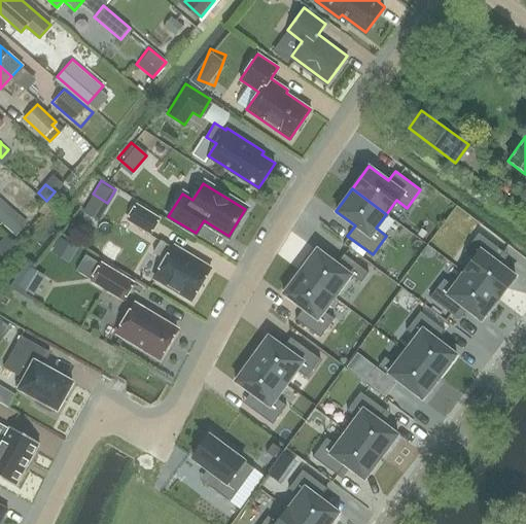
[(23,221),(0,202),(0,216),(15,230),(23,221)]
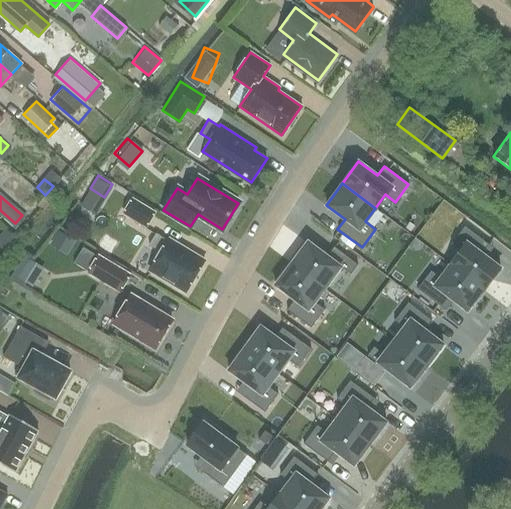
[(132,198),(123,211),(146,225),(154,211),(132,198)]
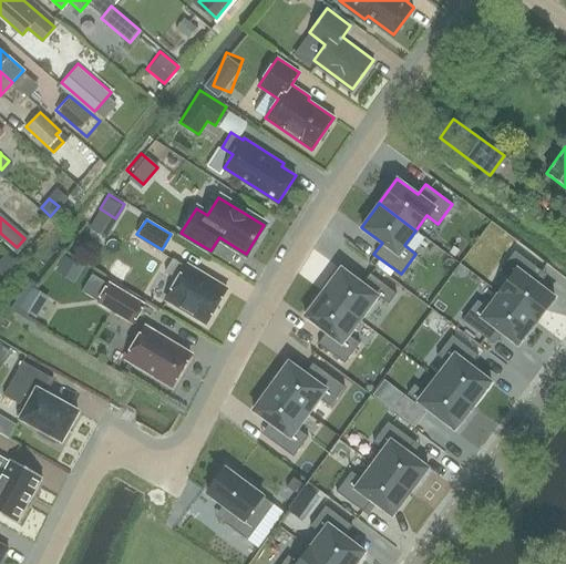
[(510,278),(498,293),(535,320),(554,296),(533,280),(541,269),(514,249),(498,269),(510,278)]
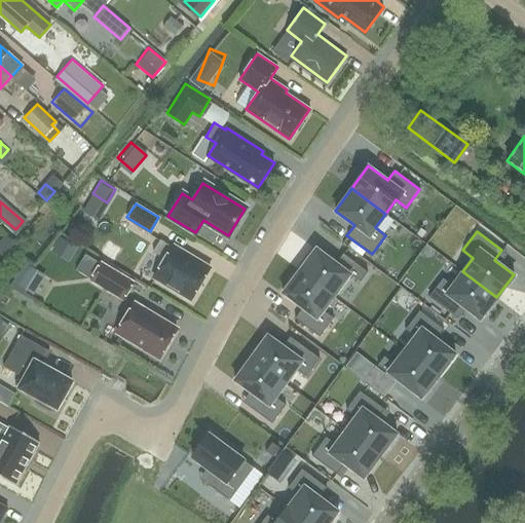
[(172,246),(160,238),(153,250),(164,257),(154,275),(191,298),(210,267),(173,245),(172,246)]
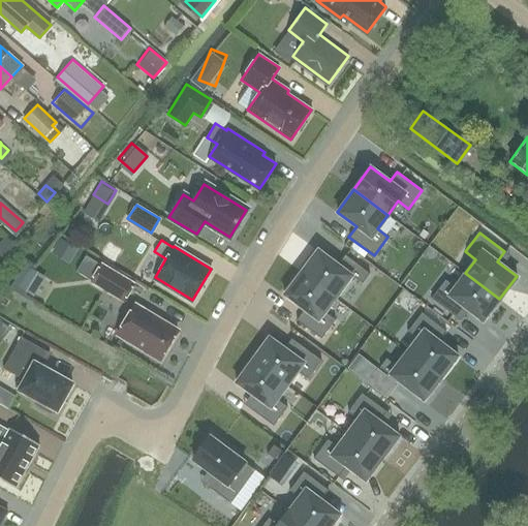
[(317,249),(301,272),(335,298),(345,283),(355,291),(369,272),(344,254),(337,264),(317,249)]
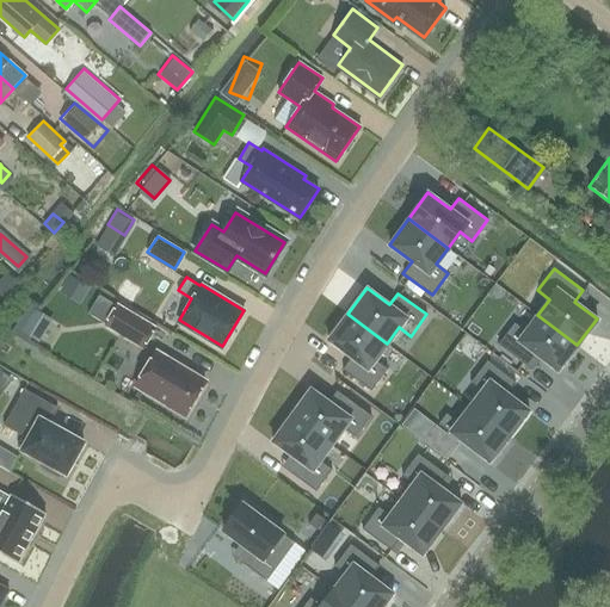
[(26,334),(38,340),(53,317),(34,307),(31,309),(29,308),(12,333),(23,340),(26,334)]
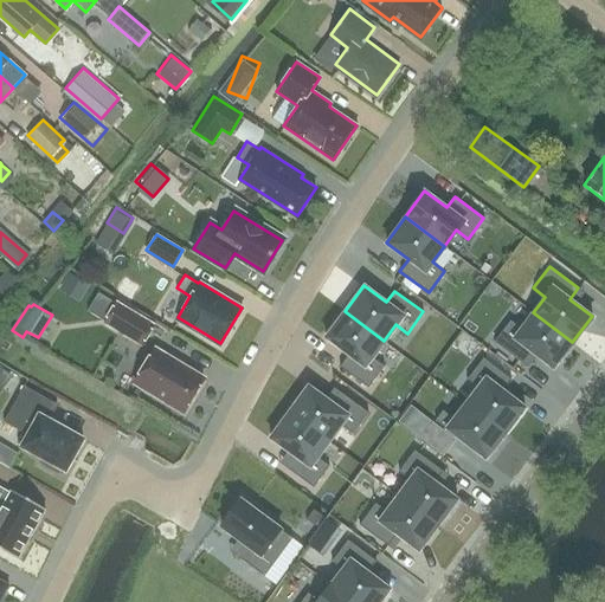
[(115,304),(104,322),(141,343),(152,325),(115,304)]
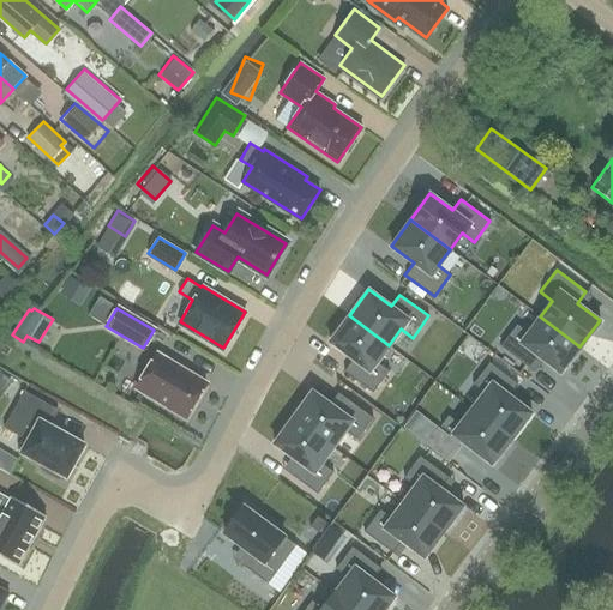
[(349,315),(330,342),(353,358),(343,370),(373,392),(389,369),(377,361),(389,345),(349,315)]
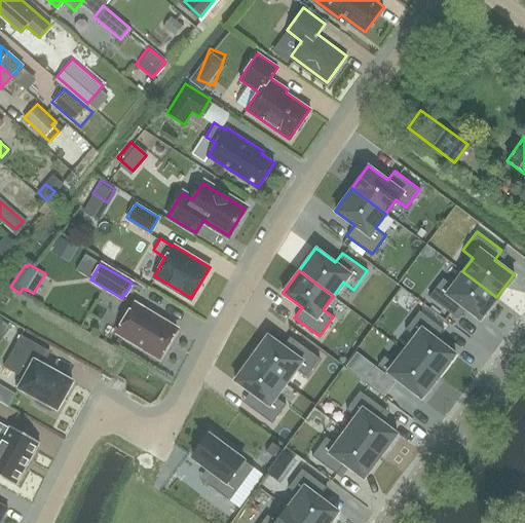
[(442,277),(428,296),(452,314),(460,304),(480,320),(496,297),(462,271),(452,285),(442,277)]
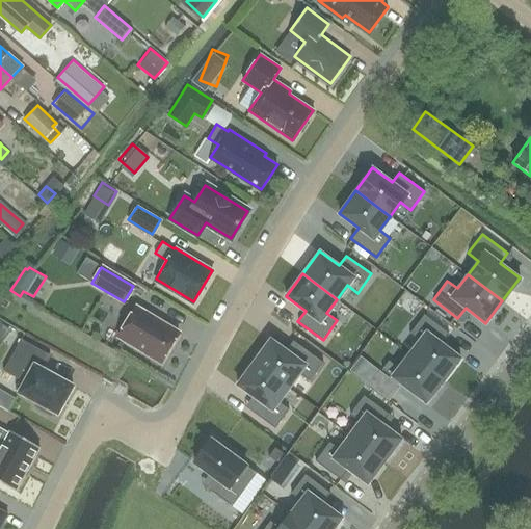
[(161,360),(178,332),(136,307),(118,335),(161,360)]
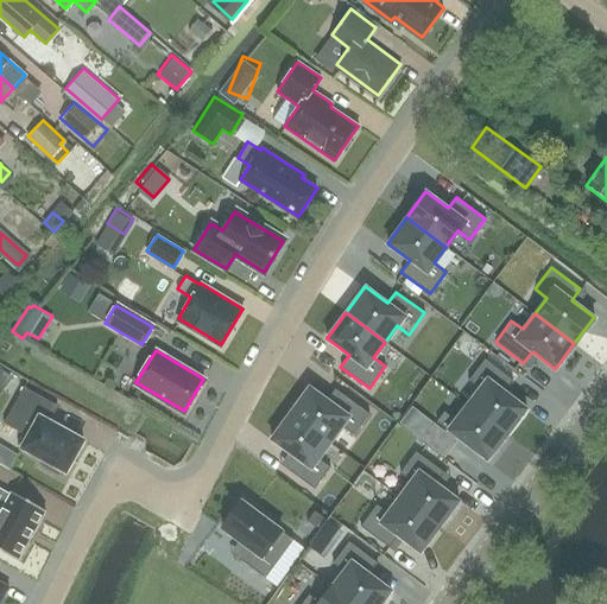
[(479,388),(467,404),(506,433),(526,408),(504,392),(512,380),(484,358),(468,380),(479,388)]
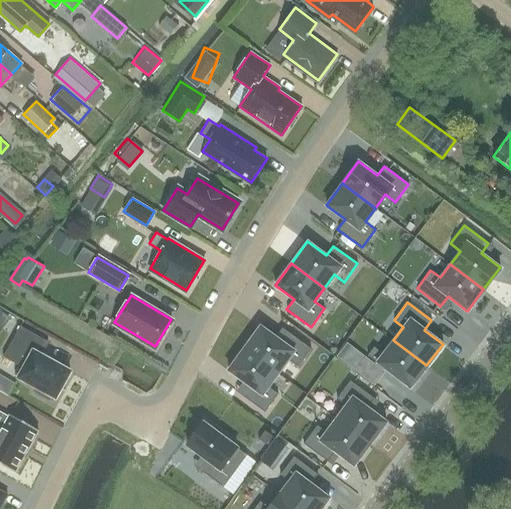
[(0,330),(10,317),(6,314),(7,314),(0,309),(0,330)]
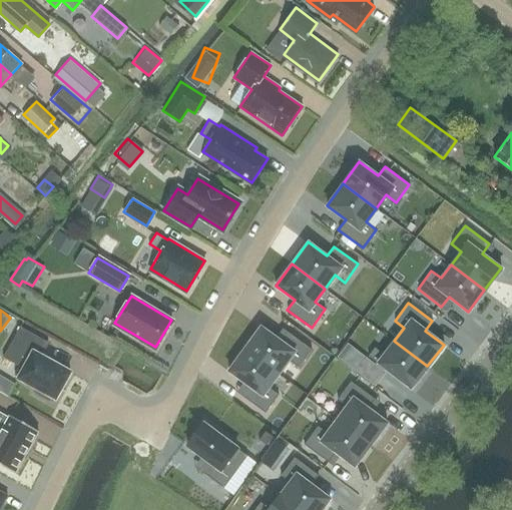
[(55,397),(70,371),(41,354),(48,342),(20,325),(3,354),(20,364),(14,373),(36,386),(33,390),(48,399),(51,395),(55,397)]
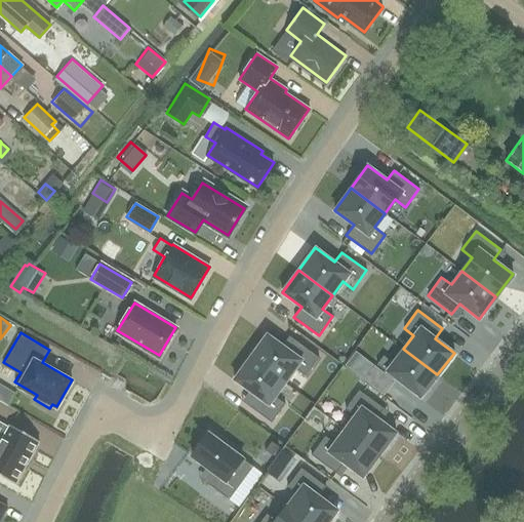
[(267,334),(250,357),(284,382),(294,368),(305,375),(318,357),(293,338),(286,349),(267,334)]
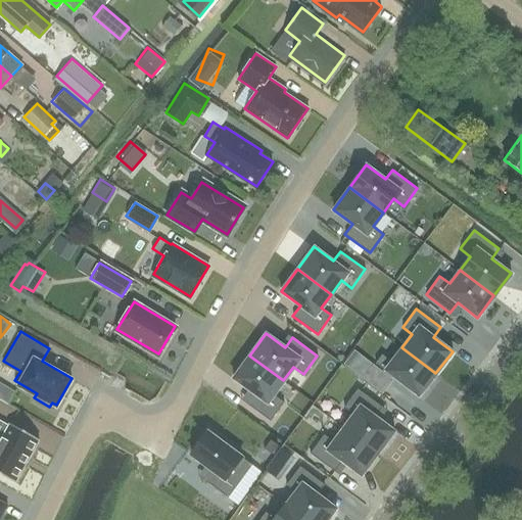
[(435,373),(401,347),(391,361),(381,353),(375,362),(419,395),(435,373)]
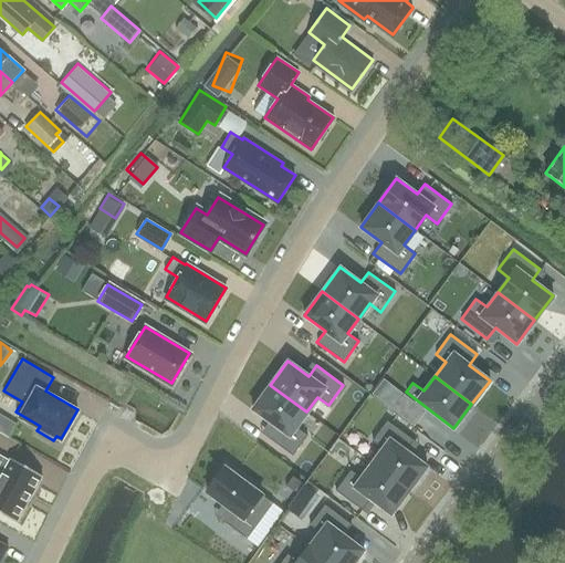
[(270,385),(251,408),(272,425),(264,435),(291,455),(306,435),(295,427),(306,412),(270,385)]
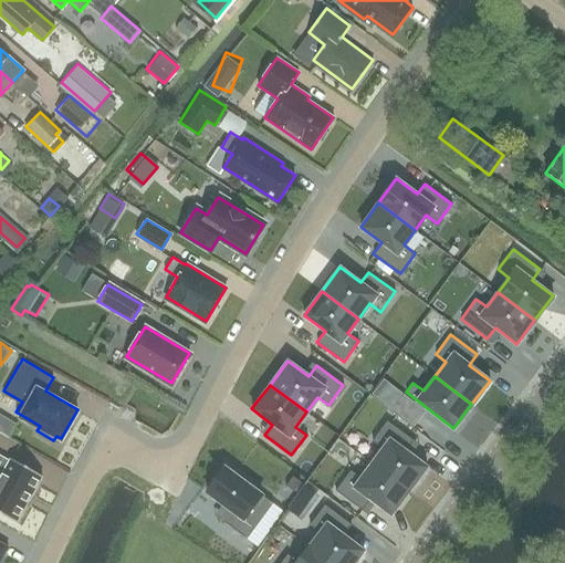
[(383,447),(372,462),(408,490),(427,466),(406,450),(414,439),(387,419),(372,439),(383,447)]
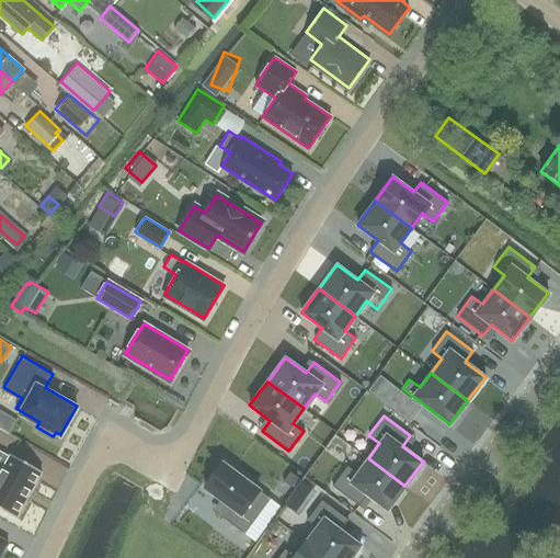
[(10,453),(0,470),(0,508),(15,516),(41,470),(10,453)]
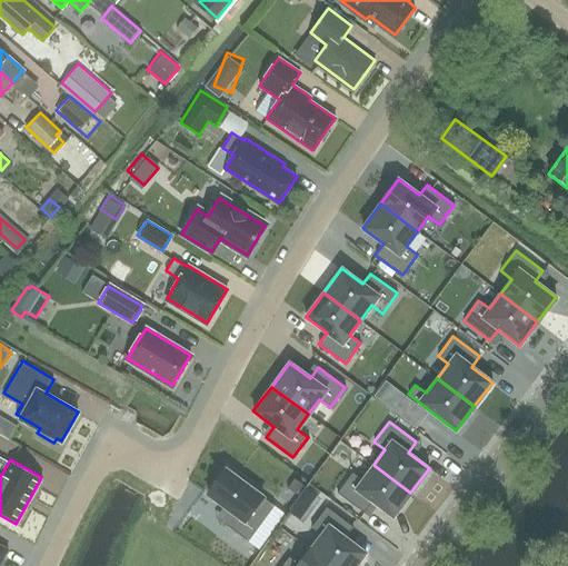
[(351,472),(337,492),(362,512),(371,500),(392,517),(410,493),(374,465),(362,479),(351,472)]
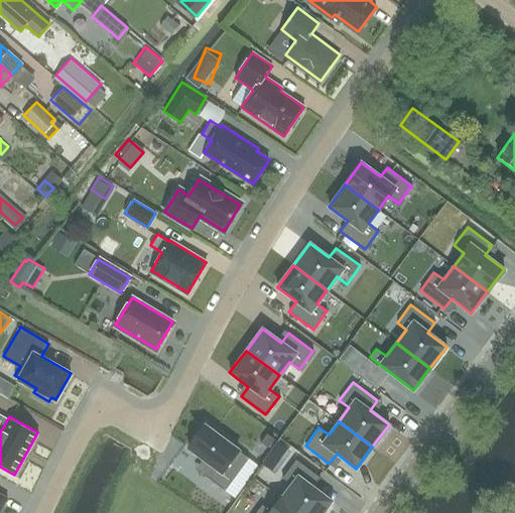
[(205,425),(187,447),(207,462),(200,472),(224,490),(248,458),(205,425)]
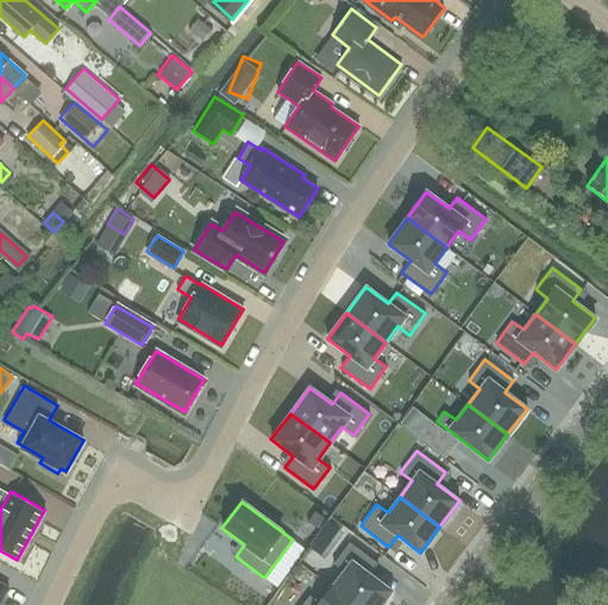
[(314,510),(307,521),(314,525),(321,516),(314,510)]
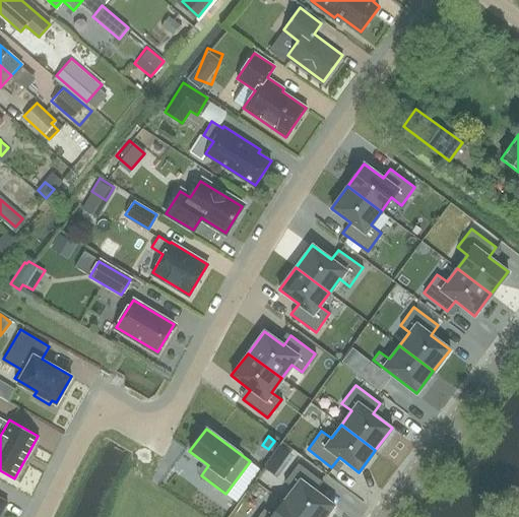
[(288,451),(279,444),(272,454),(281,461),(288,451)]
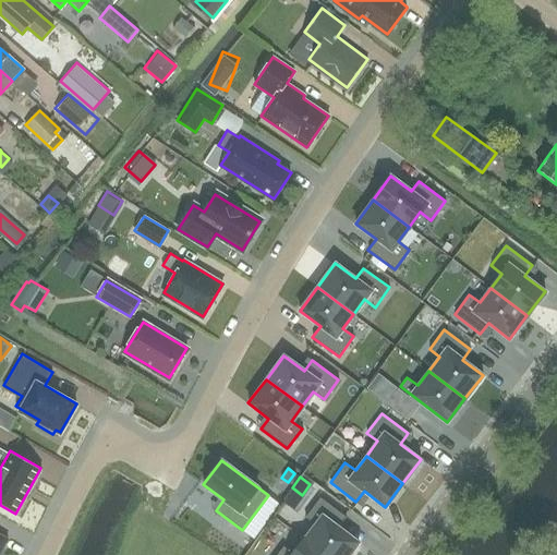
[(315,523),(304,539),(326,554),(348,554),(359,542),(338,527),(346,516),(319,496),(305,516),(315,523)]
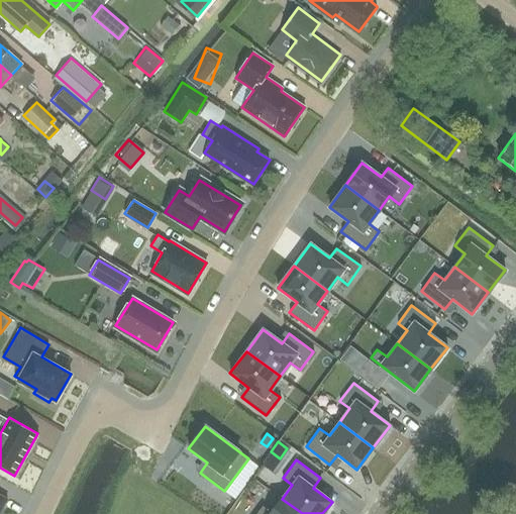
[(262,505),(254,513),(302,513),(282,499),(272,512),(262,505)]
